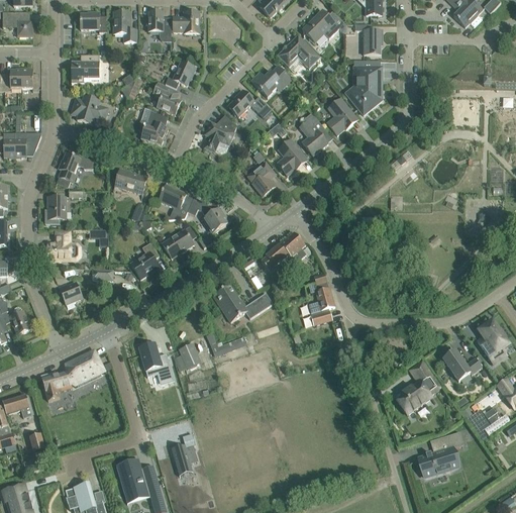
[(270,16),(283,2),(281,0),(259,0),(262,3),(259,5),(270,16)]
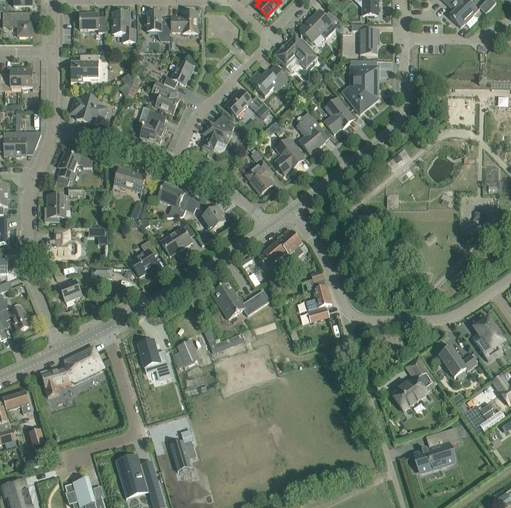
[(361,0),(362,14),(378,14),(377,0),(361,0)]
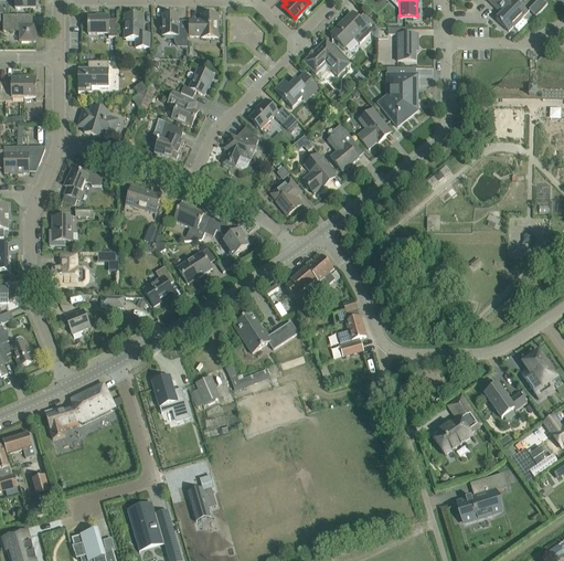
[(528,9),(518,0),(490,0),(500,10),(495,16),(508,29),(528,9)]
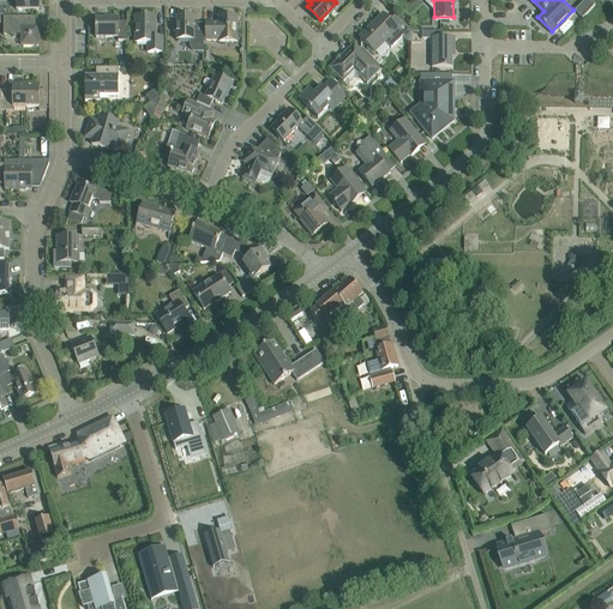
[(594,1),(593,0),(581,0),(575,7),(581,13),(581,14),(594,1)]
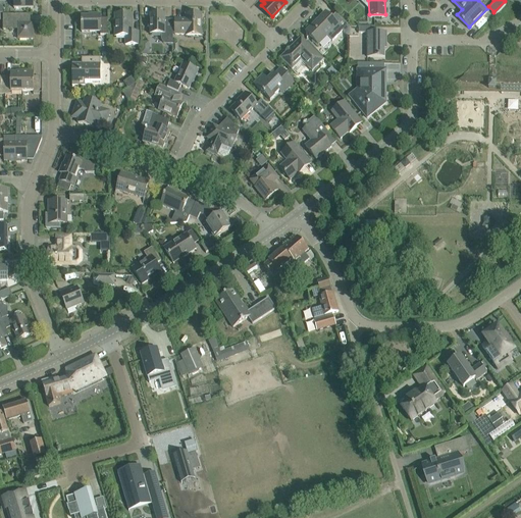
[(349,23),(335,10),(330,14),(324,9),(305,29),(317,42),(326,33),(331,38),(342,28),(346,33),(349,33),(349,23)]
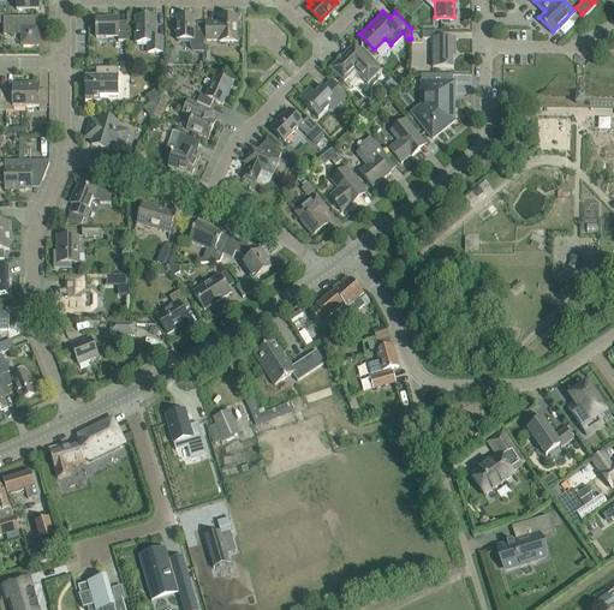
[(39,42),(39,23),(24,23),(24,13),(3,13),(3,31),(21,31),(21,42),(39,42)]
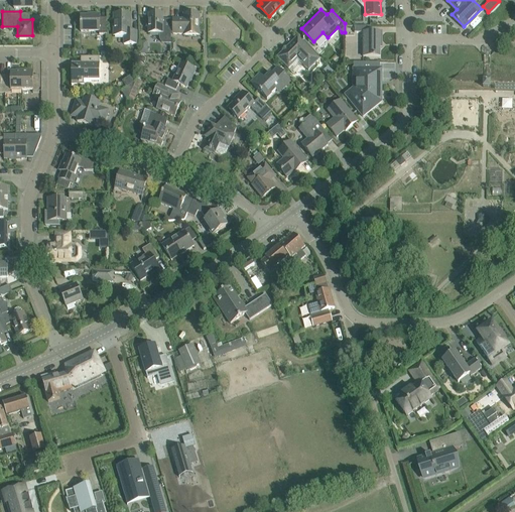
[(106,15),(99,15),(99,11),(88,11),(88,12),(80,12),(80,28),(98,28),(98,31),(106,31),(106,15)]
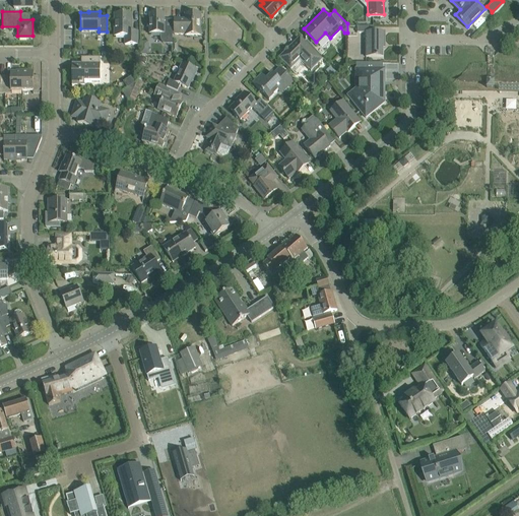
[(130,11),(114,11),(114,33),(124,33),(124,41),(137,41),(137,28),(130,28),(130,11)]
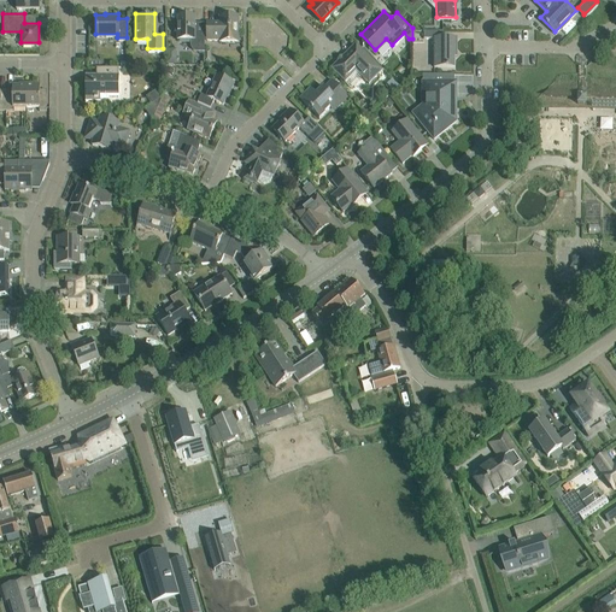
[(177,36),(189,36),(189,43),(191,46),(193,47),(197,48),(204,48),(204,41),(204,19),(193,19),(193,13),(177,13),(177,36)]
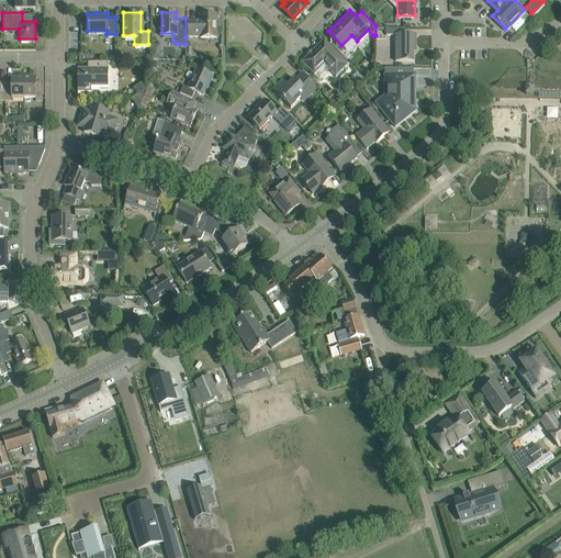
[(199,35),(216,35),(216,12),(199,12),(199,18),(188,18),(188,33),(199,33),(199,35)]
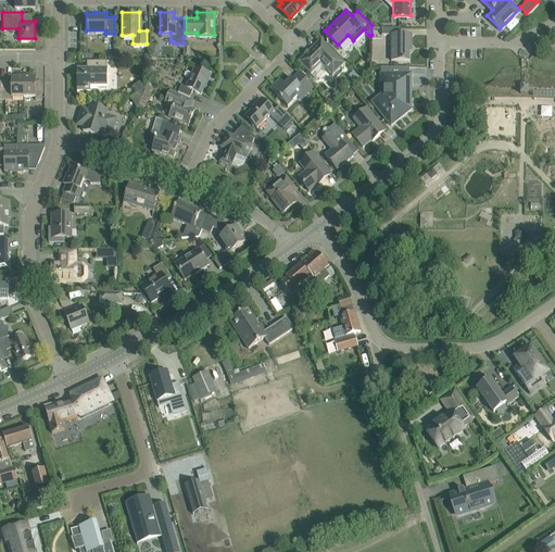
[(390,58),(408,58),(408,42),(411,42),(411,32),(399,32),(399,25),(381,25),(381,32),(390,32),(390,58)]
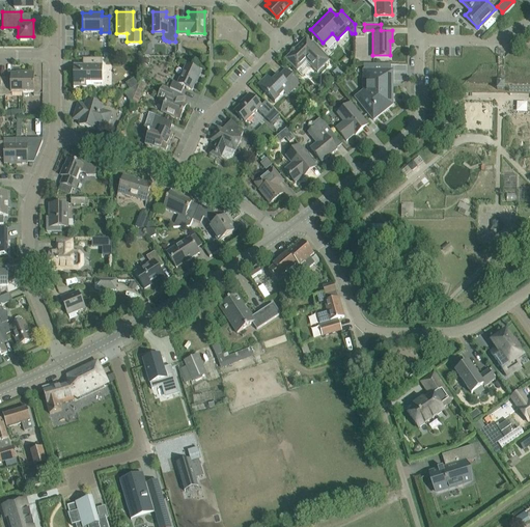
[(306,34),(283,56),(297,68),(301,74),(311,63),(316,70),(329,57),(306,34)]
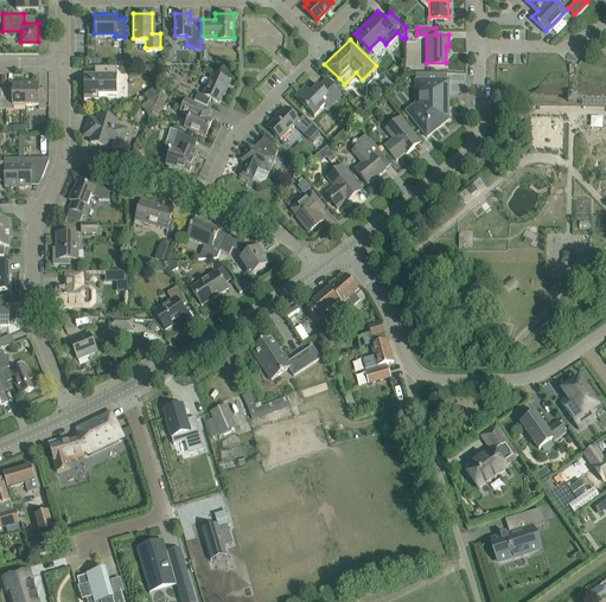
[(605,77),(575,77),(575,62),(572,62),(568,62),(568,77),(547,77),(517,104),(518,106),(525,98),(572,100),(605,100),(605,77)]
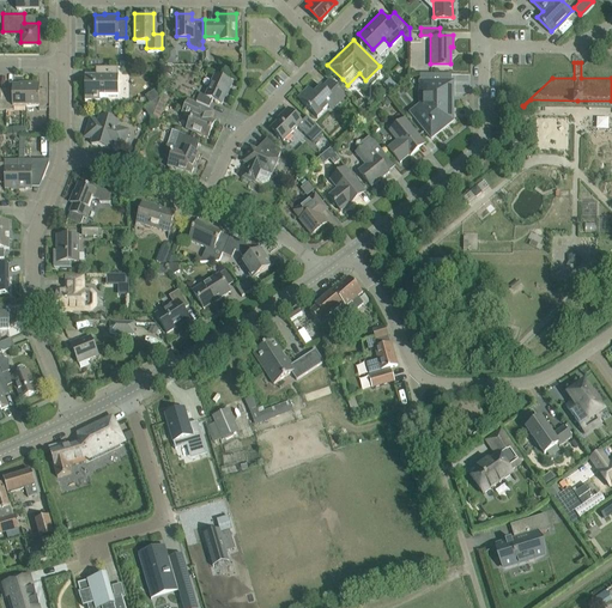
[(84,71),(84,97),(98,97),(98,93),(117,92),(117,64),(95,64),(95,71),(84,71)]
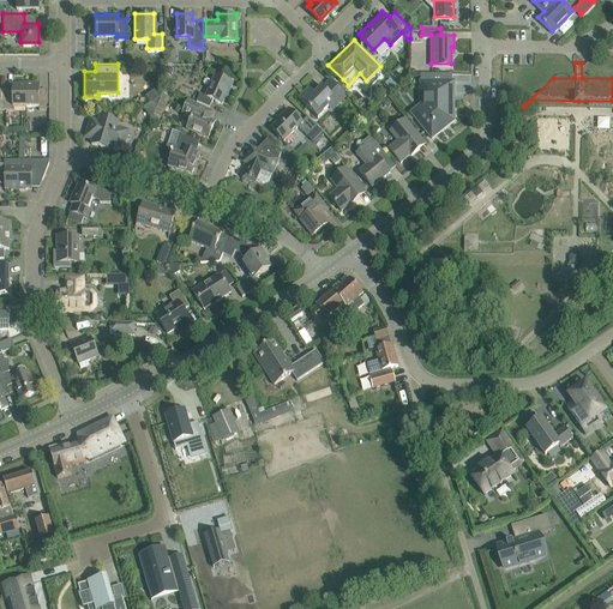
[(196,98),(209,104),(212,96),(221,101),(226,90),(227,91),(230,82),(229,80),(230,79),(215,71),(205,92),(199,90),(196,98)]
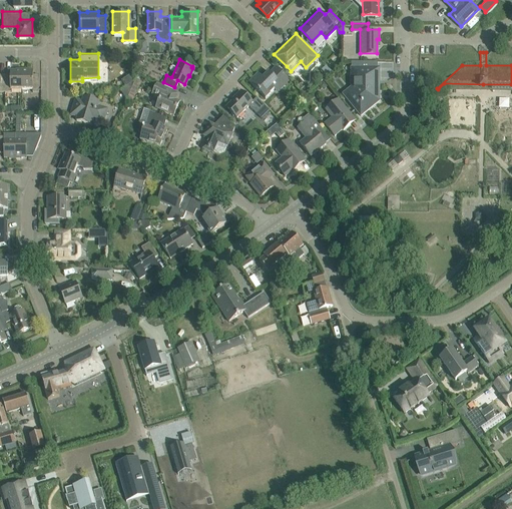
[(379,65),(377,65),(377,59),(351,59),(351,84),(342,91),(360,113),(379,98),(379,65)]
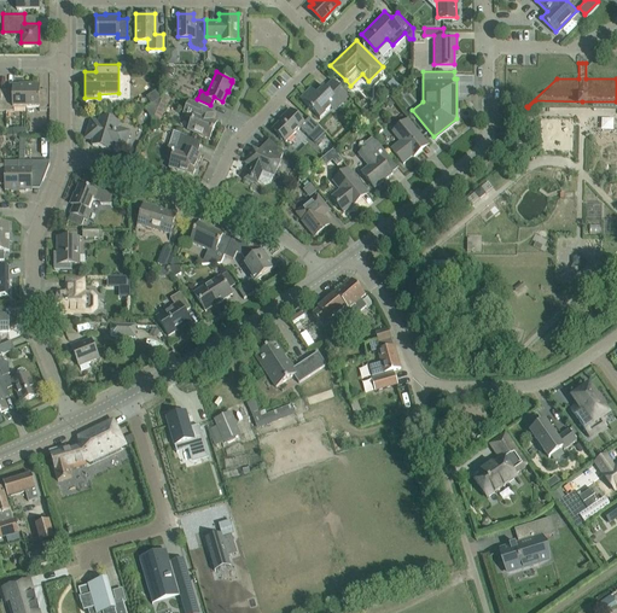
[(319,115),(330,104),(333,107),(348,93),(332,77),(325,85),(324,83),(316,91),(310,85),(300,95),(319,115)]
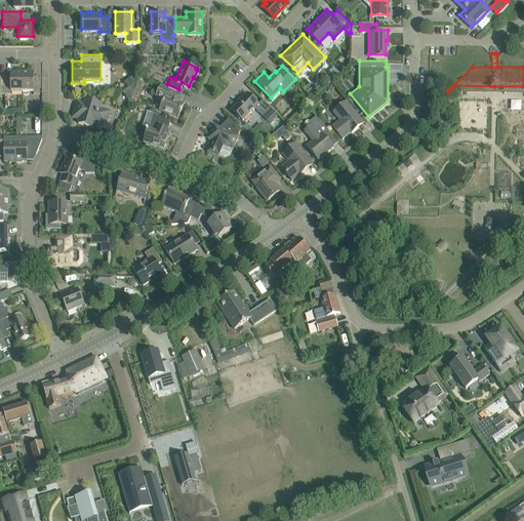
[(22,89),(22,68),(15,68),(15,69),(10,69),(10,77),(4,77),(4,91),(10,91),(10,89),(22,89)]
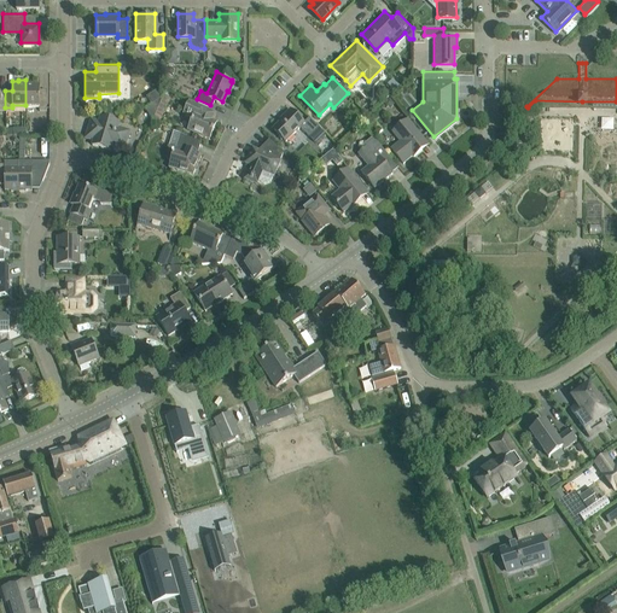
[(33,81),(25,80),(25,105),(39,105),(39,107),(46,107),(46,91),(39,91),(39,81),(33,81)]
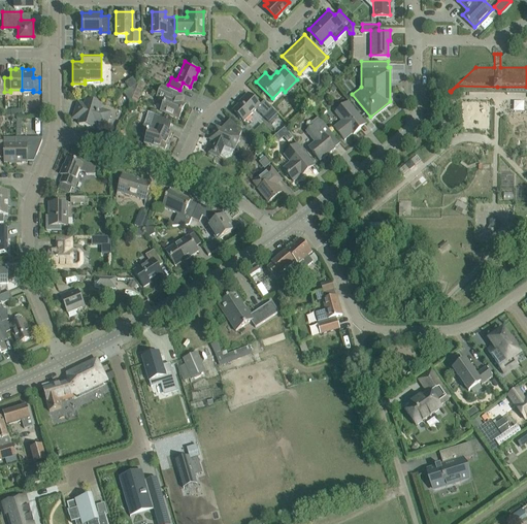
[(134,90),(139,79),(123,90),(134,90)]
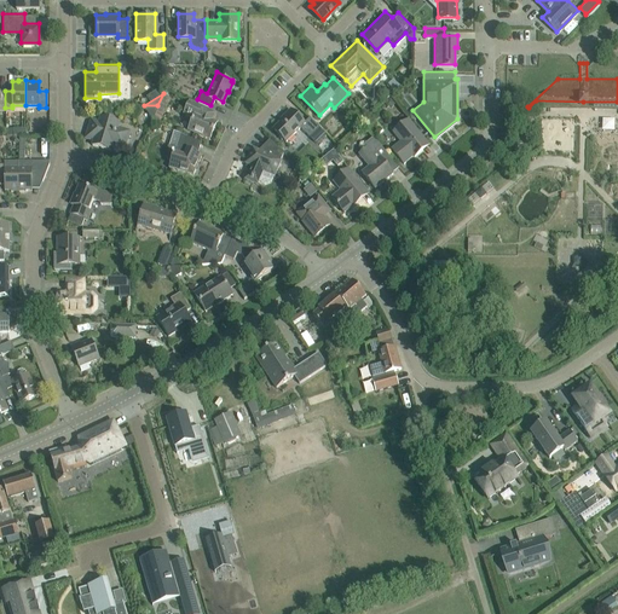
[(169,96),(163,93),(157,105),(154,113),(161,116),(169,96)]
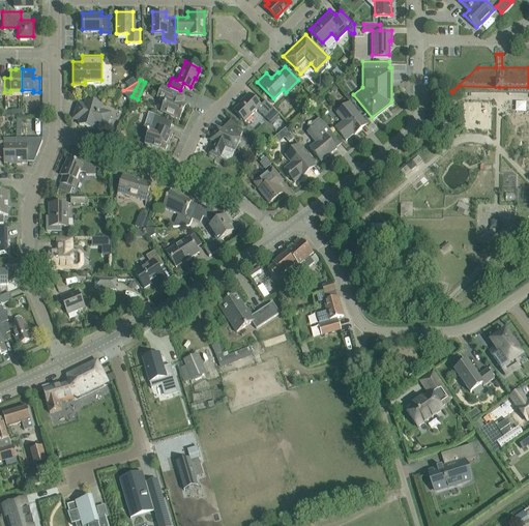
[(160,109),(178,116),(184,103),(181,100),(183,94),(162,85),(157,94),(166,98),(160,109)]
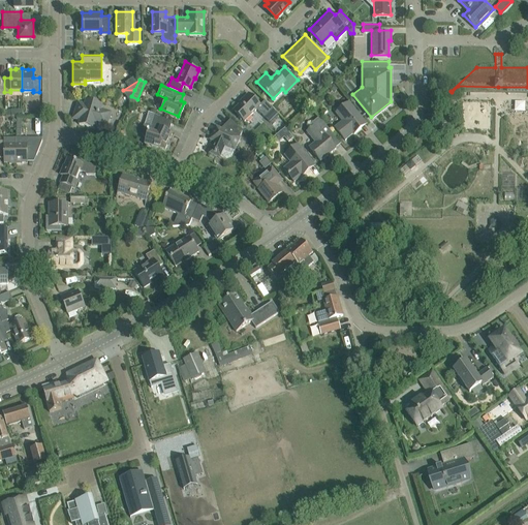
[(131,96),(134,90),(123,90),(129,100),(131,96)]
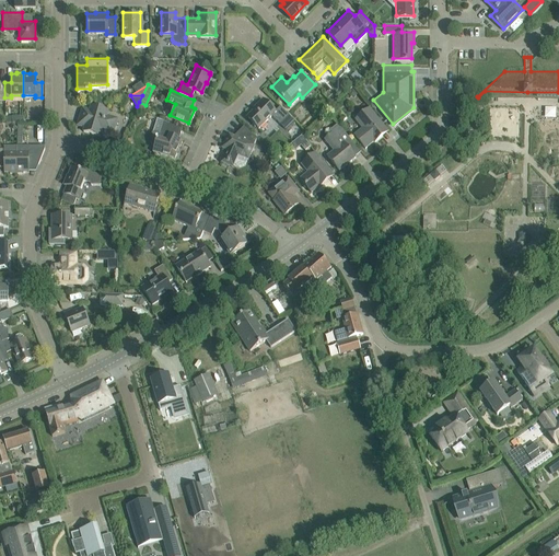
[(288,113),(279,104),(275,108),(261,96),(256,102),(257,103),(246,114),(258,126),(270,113),(279,122),(288,113)]
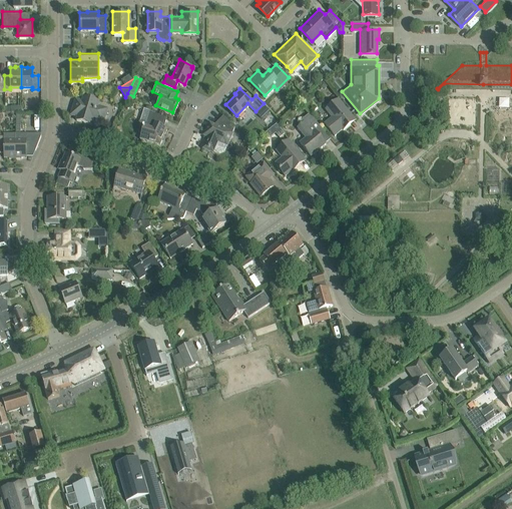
[(92,118),(102,121),(107,106),(97,103),(98,99),(82,95),(81,98),(75,96),(70,112),(77,114),(76,117),(91,122),(92,118)]
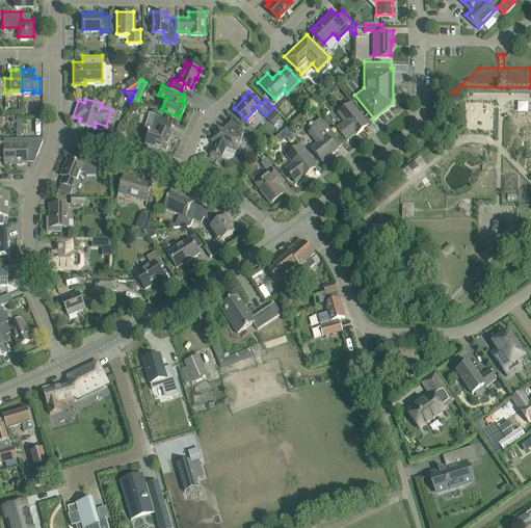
[(336,125),(346,138),(354,132),(363,126),(360,123),(365,119),(350,100),(337,110),(344,119),(336,125)]
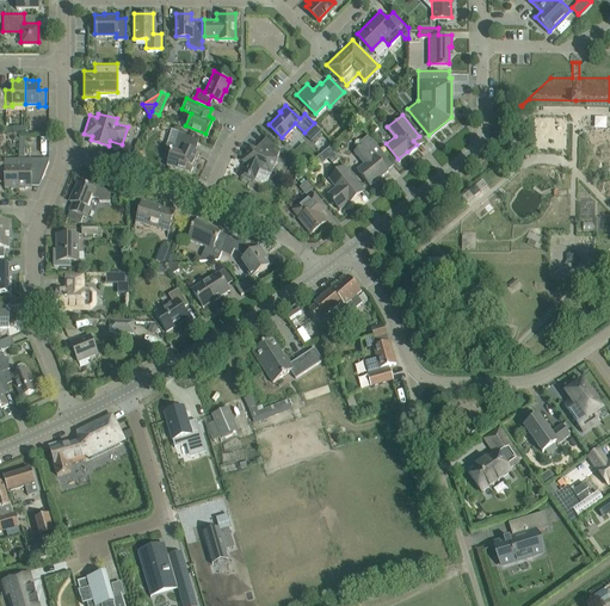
[(164,146),(162,149),(162,152),(164,154),(166,155),(168,156),(166,162),(190,169),(198,152),(190,147),(195,137),(177,128),(171,125),(166,140),(165,140),(164,146)]
